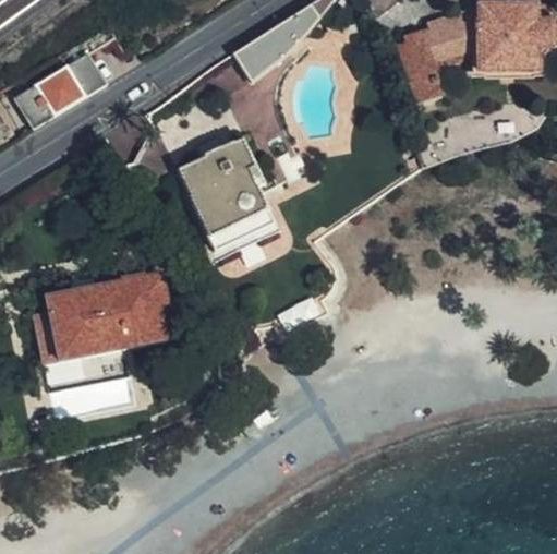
[(315,0),(233,53),(249,81),(259,72),(289,49),(331,0),(315,0)]
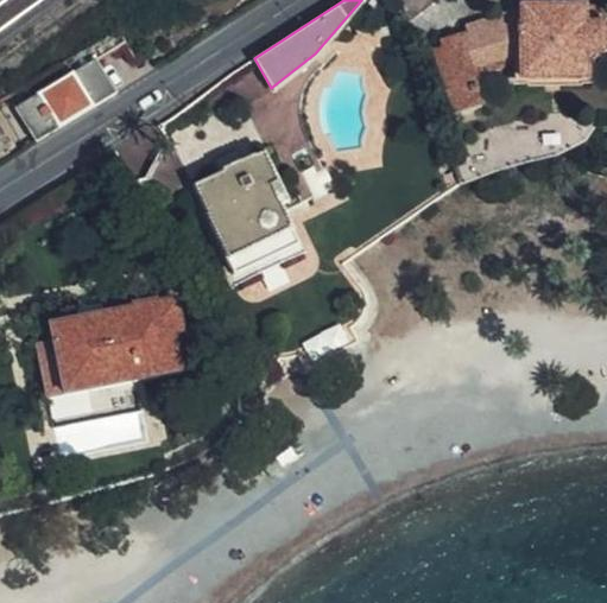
[(585,18),(585,1),(523,1),(465,24),(468,37),(434,48),(453,109),(480,99),(473,71),(519,57),(518,74),(587,76),(588,49),(599,50),(606,44),(606,25),(599,18),(585,18)]
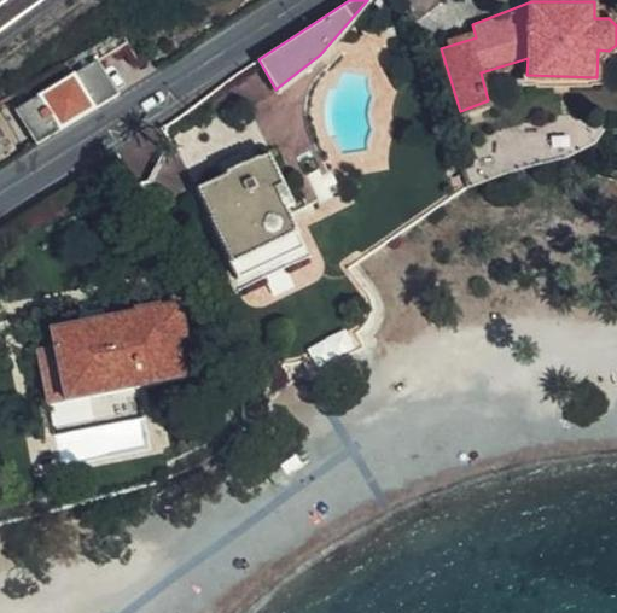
[(7,93),(36,138),(116,88),(97,57),(124,40),(117,28),(7,93)]
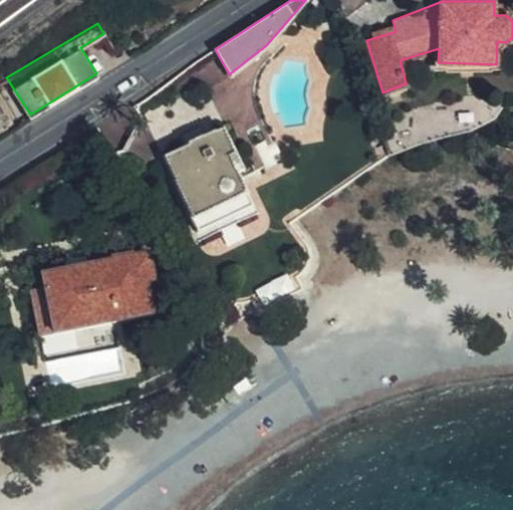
[(229,74),(216,84),(217,85),(252,155),(261,166),(282,155),(239,66),(229,74)]
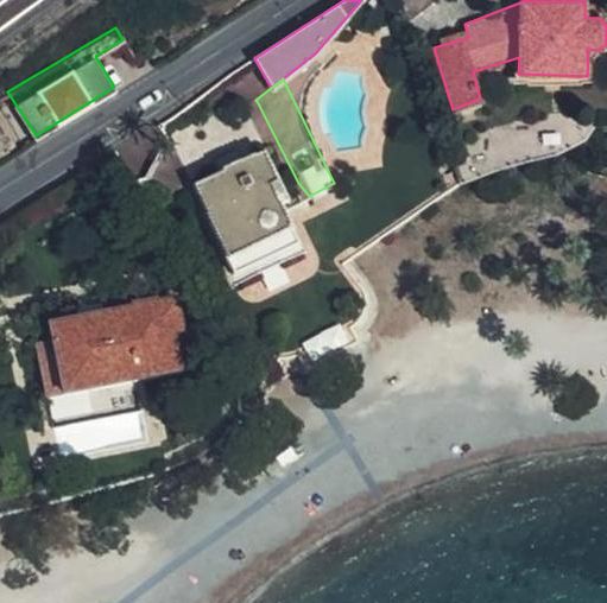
[(259,268),(282,259),(277,249),(297,240),(279,203),(285,201),(263,152),(252,157),(250,153),(222,166),(223,171),(196,184),(235,268),(255,259),(259,268)]
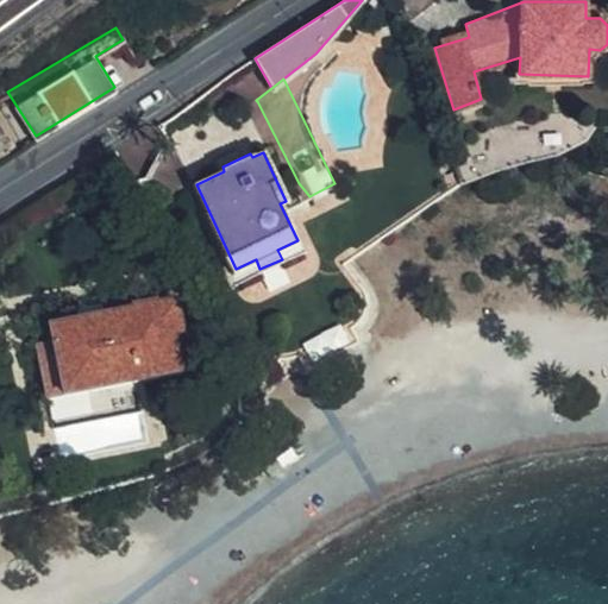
[(180,328),(174,296),(155,300),(154,296),(133,301),(133,304),(50,321),(52,338),(33,341),(50,414),(139,396),(136,378),(179,369),(173,329),(180,328)]
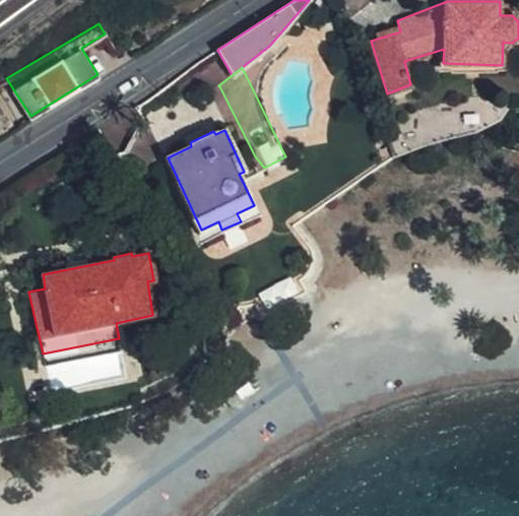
[(298,272),(257,294),(265,306),(305,285),(298,272)]
